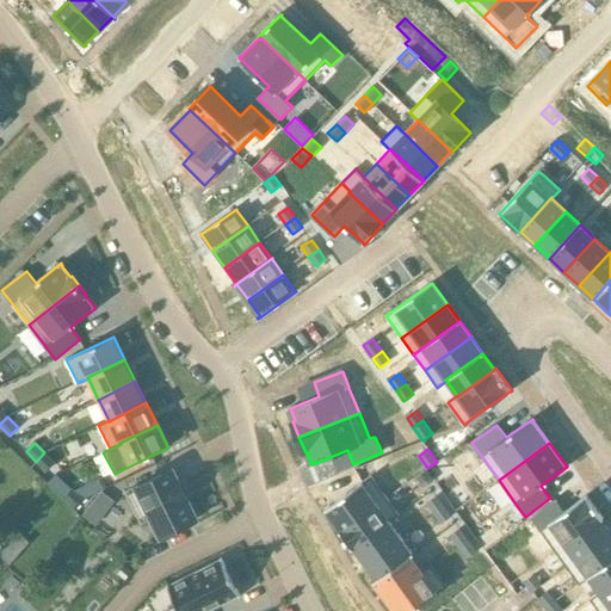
[(55,463),(44,452),(36,462),(47,471),(55,463)]
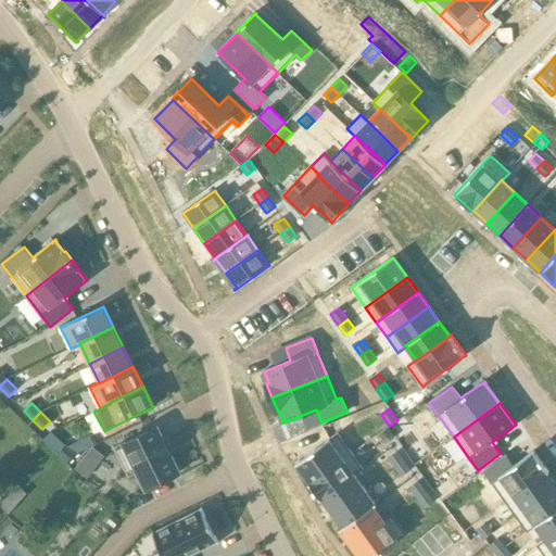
[(129,476),(138,471),(147,489),(179,472),(156,427),(115,447),(129,476)]
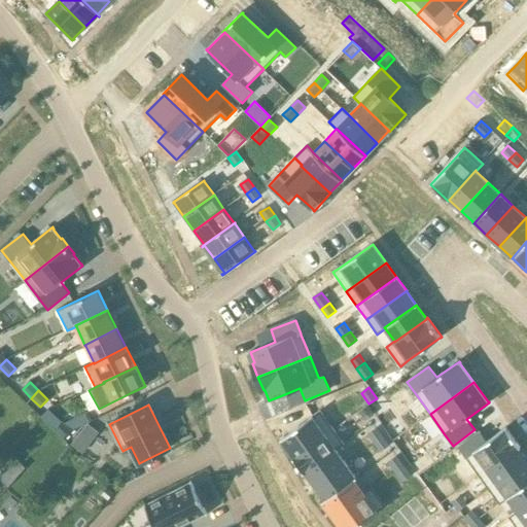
[(367,406),(359,412),(366,420),(374,414),(367,406)]
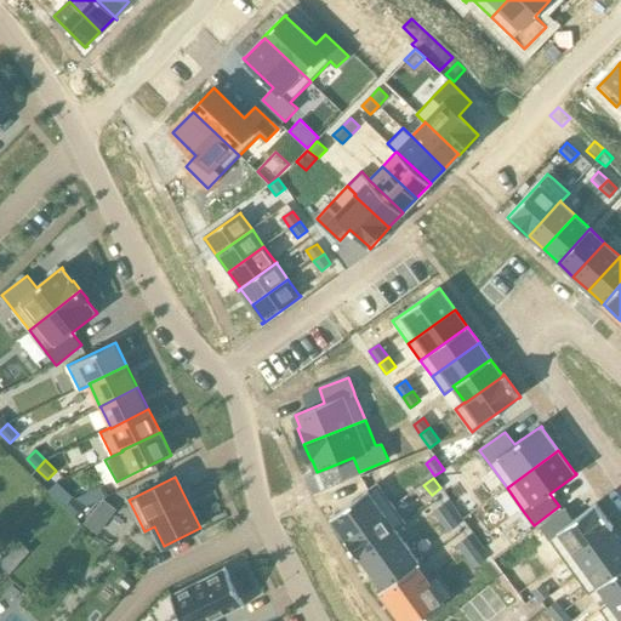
[(377,484),(330,518),(331,519),(346,539),(347,540),(393,506),(377,484)]
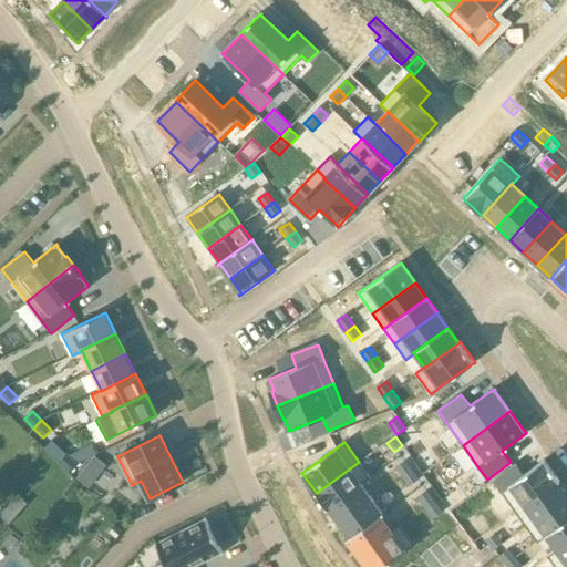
[(69,471),(76,463),(66,454),(59,462),(69,471)]
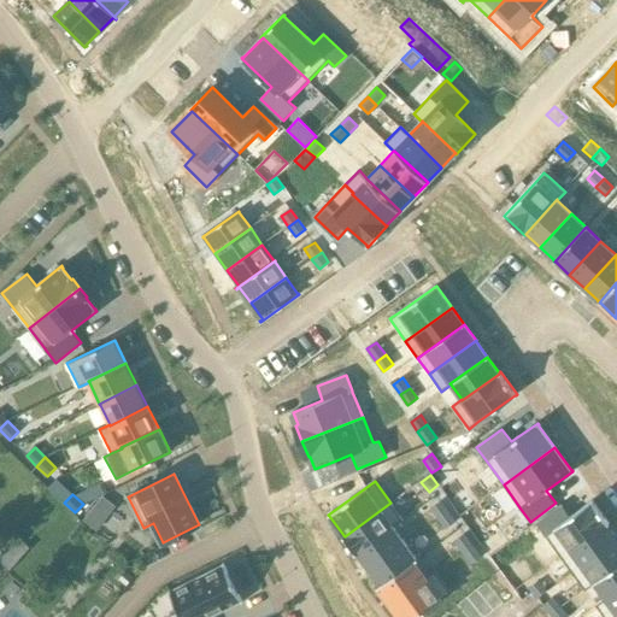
[(562,505),(536,523),(560,557),(570,550),(607,523),(607,524),(609,523),(609,522),(593,500),(570,516),(562,505)]
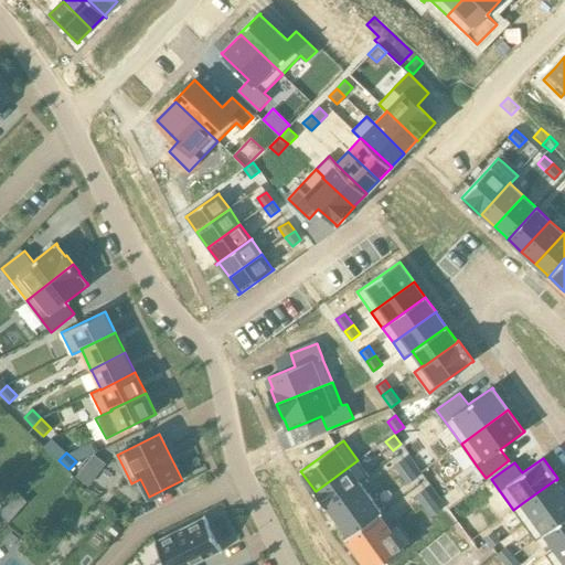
[(404,459),(395,466),(402,475),(411,468),(404,459)]
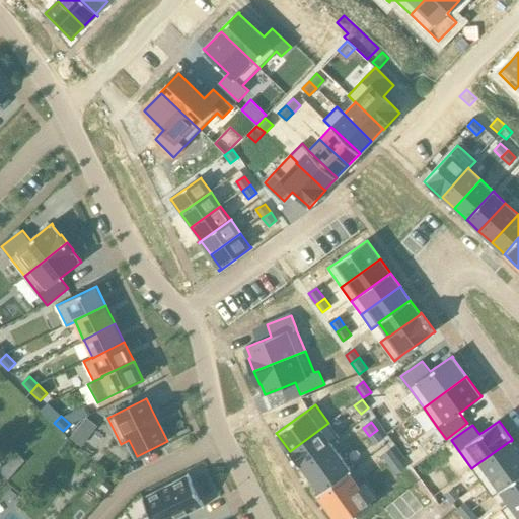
[(289,450),(288,451),(299,466),(300,466),(299,465),(330,442),(331,443),(340,438),(328,423),(290,451),(289,450)]
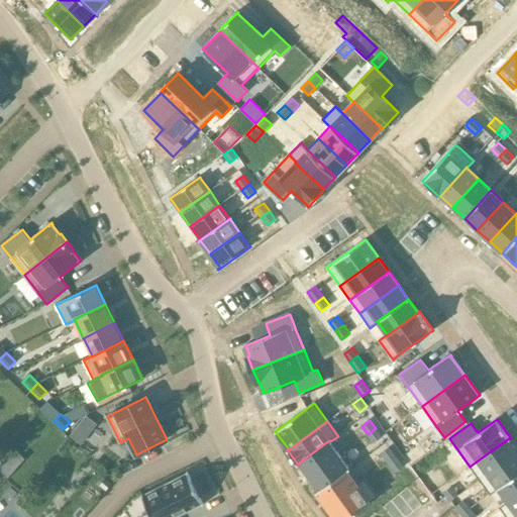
[(70,436),(81,444),(89,434),(78,426),(70,436)]
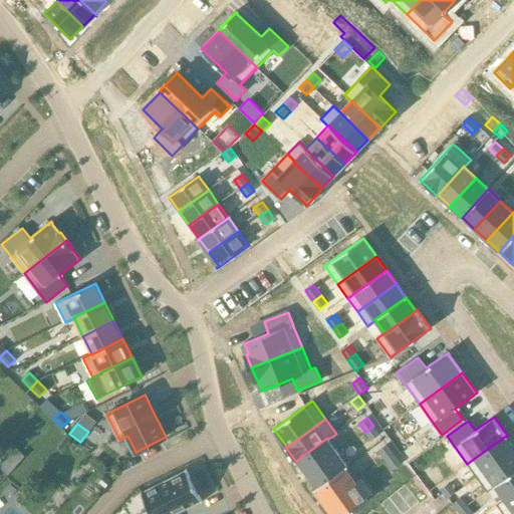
[(373,426),(365,432),(371,440),(379,434),(373,426)]
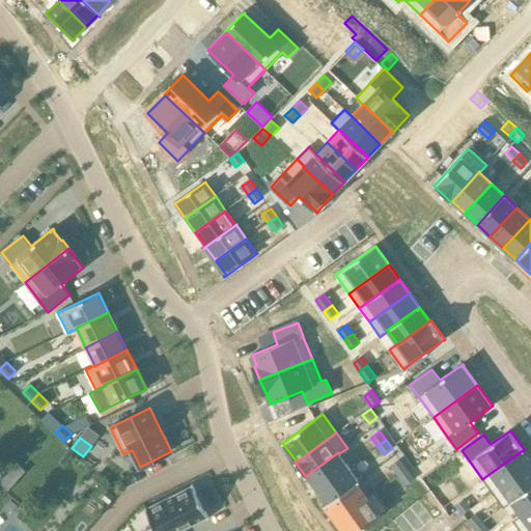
[(491,473),(482,479),(493,493),(501,487),(530,465),(530,462),(523,451),(523,450),(491,473)]
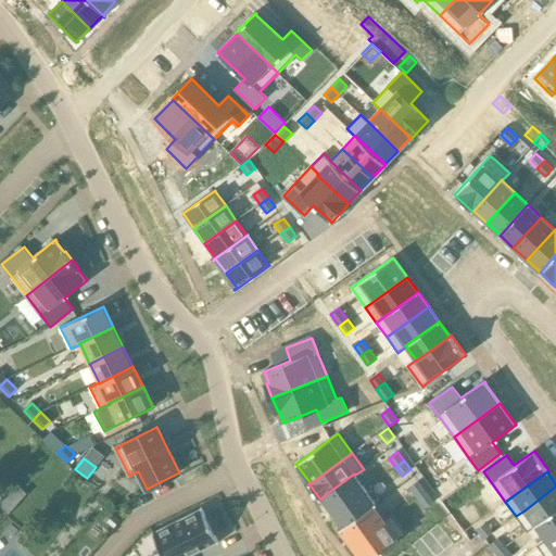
[(354,474),(320,498),(321,500),(331,513),(365,489),(355,475),(354,474)]
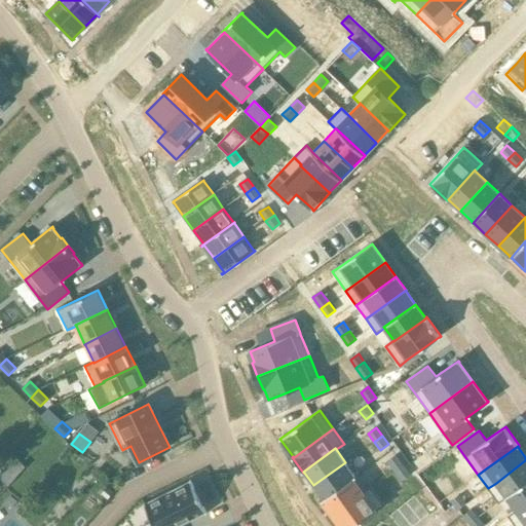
[(397,455),(388,461),(395,470),(403,463),(397,455)]
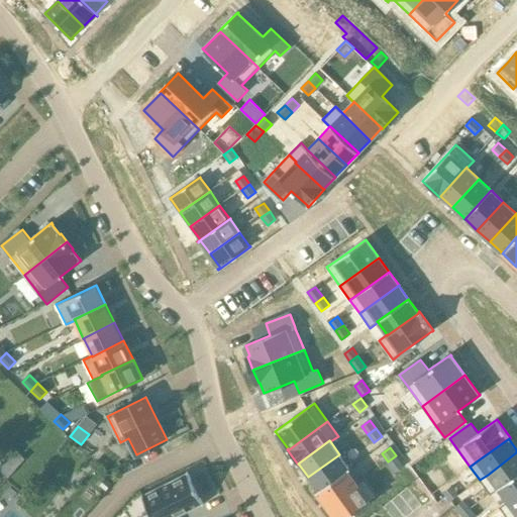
[(516,452),(488,475),(480,480),(490,495),(498,489),(497,488),(516,474),(516,452)]
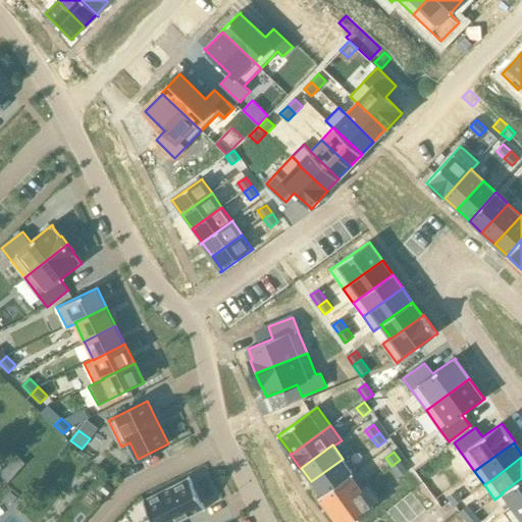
[(343,459),(311,481),(321,494),(321,496),(351,474),(352,475),(354,473),(353,472),(343,459)]
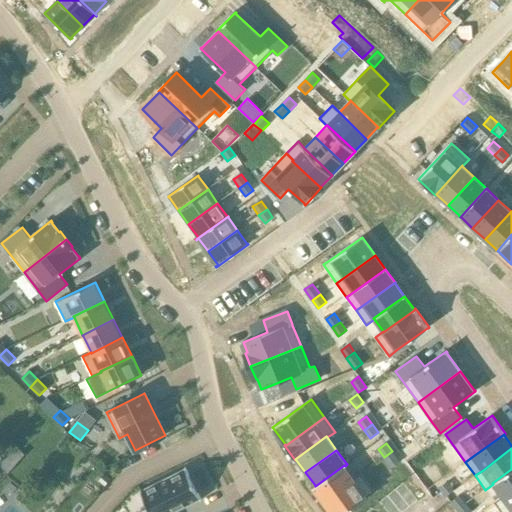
[(392,451),(384,457),(392,468),(400,462),(392,451)]
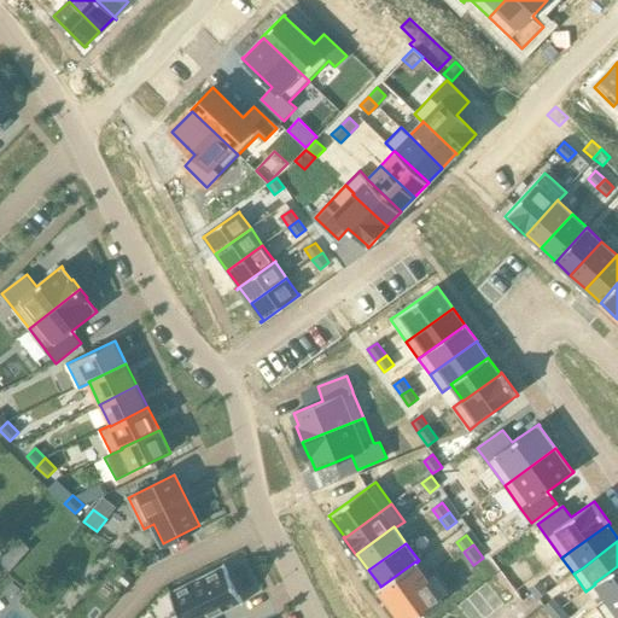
[(380,586),(377,588),(378,589),(379,589),(390,605),(427,578),(427,577),(417,563),(415,561),(380,587),(380,586)]
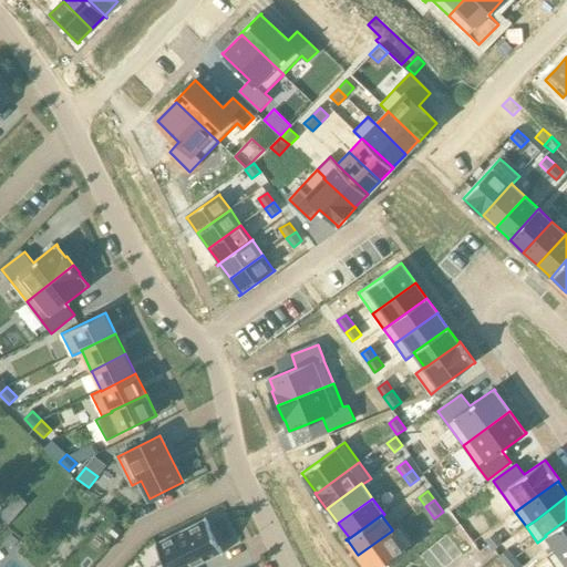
[(165,563),(156,566),(192,566),(205,560),(222,553),(223,554),(224,554),(206,517),(205,518),(205,519),(157,544),(156,542),(155,543),(165,563)]
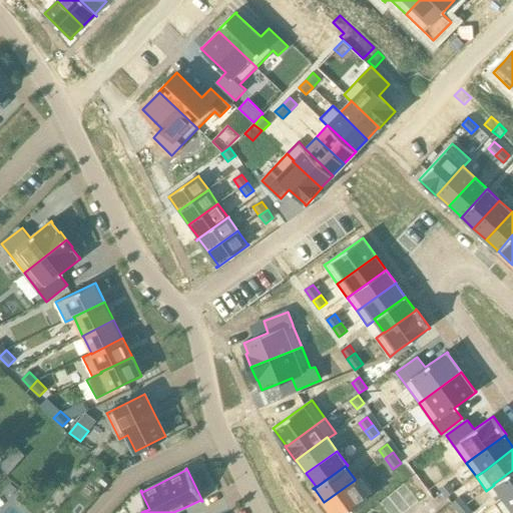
[(512,470),(493,484),(494,485),(503,498),(512,491),(512,470)]
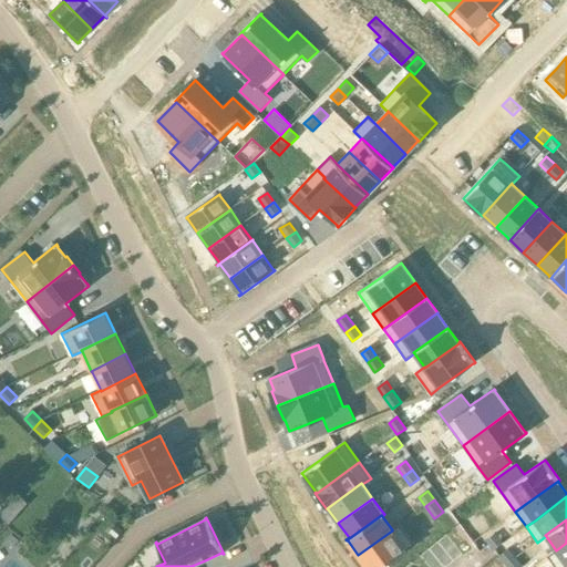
[(392,531),(358,555),(366,566),(384,566),(415,545),(400,523),(392,529),(392,531)]
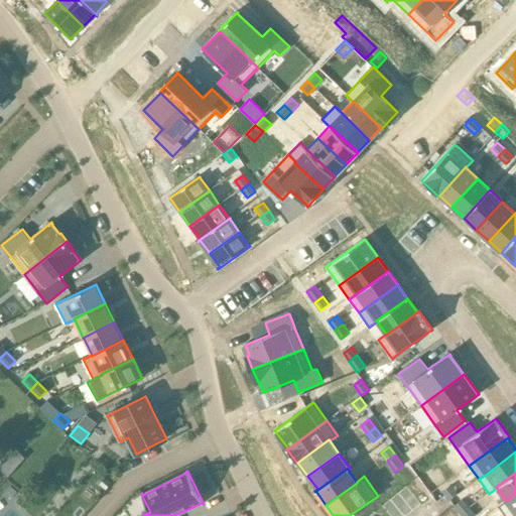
[(432,479),(424,485),(430,493),(438,488),(432,479)]
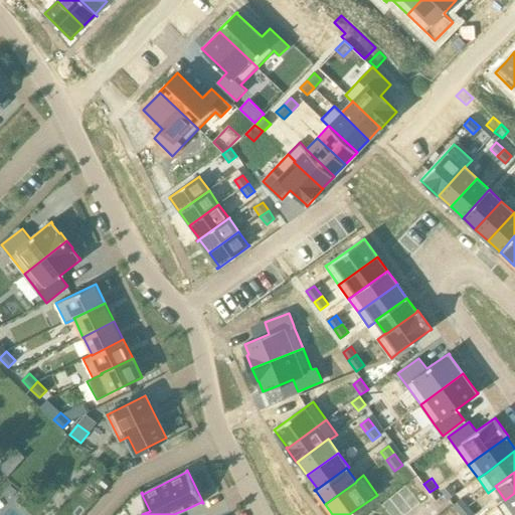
[(450,485),(443,491),(449,499),(457,493),(450,485)]
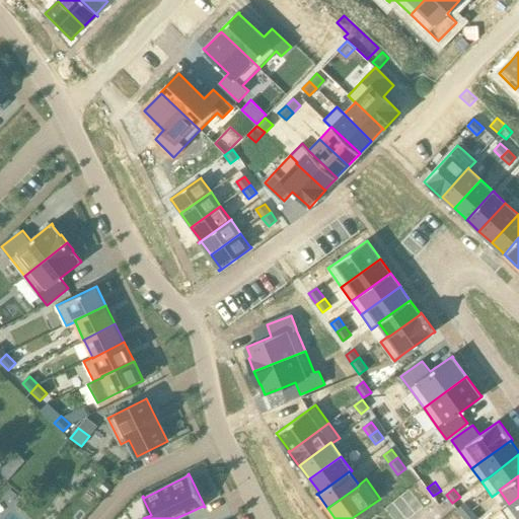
[(509,504),(501,509),(508,518),(517,518),(518,518),(518,517),(518,497),(509,504)]
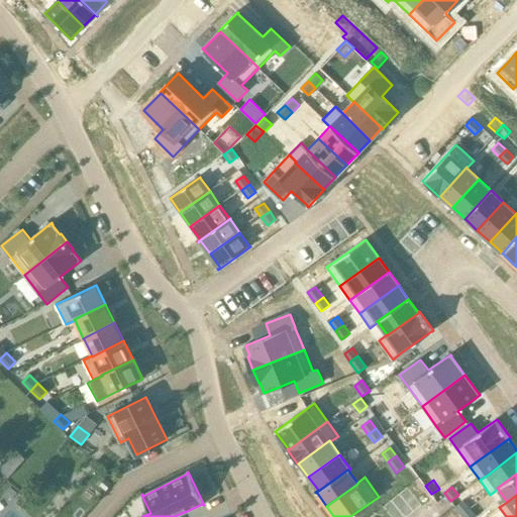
[(463,501),(455,507),(461,515),(470,508),(463,501)]
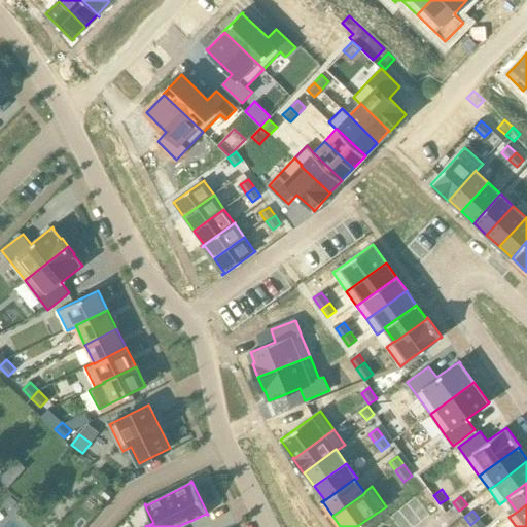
[(479,518),(470,525),(472,526),(484,526),(486,526),(479,518)]
